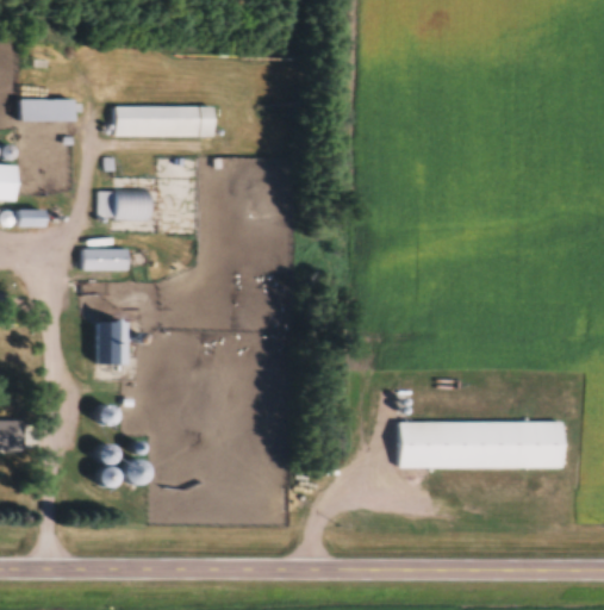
[(75,100),(22,100),(22,122),(75,122),(75,100)]
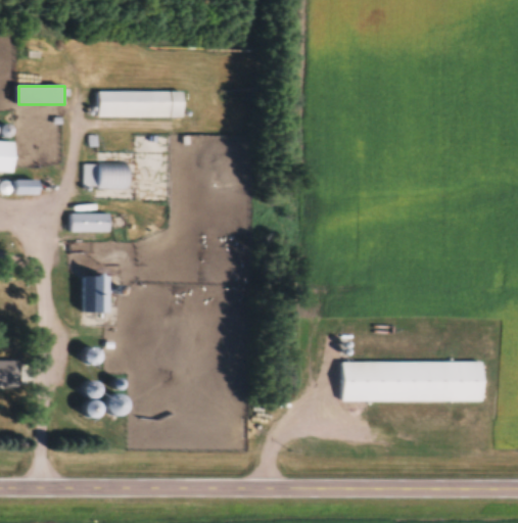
[(185,92),(101,92),(100,117),(184,117),(185,92)]
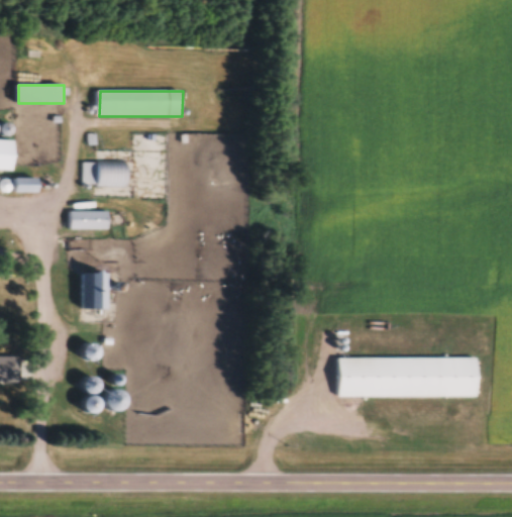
[(13,139),(0,138),(0,169),(12,170),(13,139)]
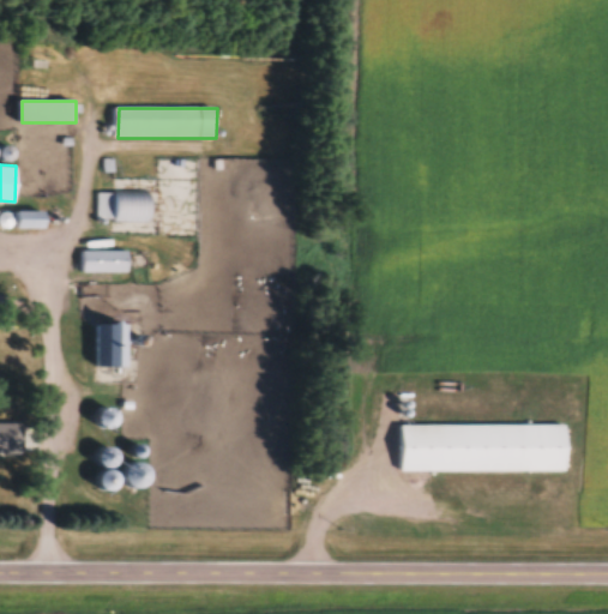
[(102,221),(152,221),(152,192),(102,192),(102,221)]
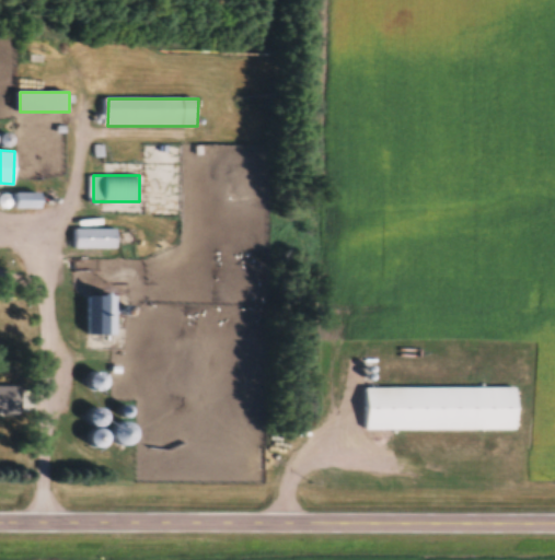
[(118,248),(118,229),(79,229),(79,248),(118,248)]
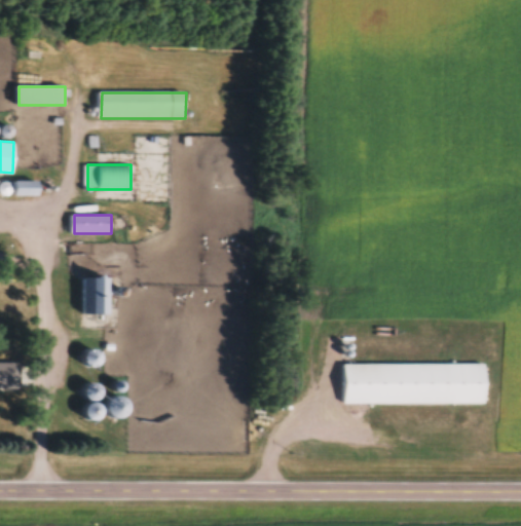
[(85,314),(111,314),(111,276),(85,276),(85,314)]
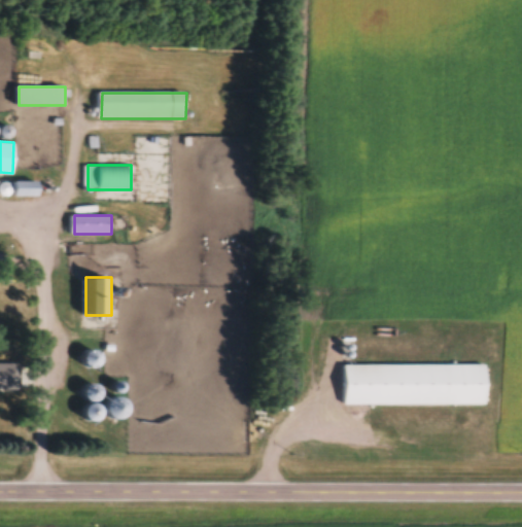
[(101,363),(97,350),(84,354),(90,367),(101,363)]
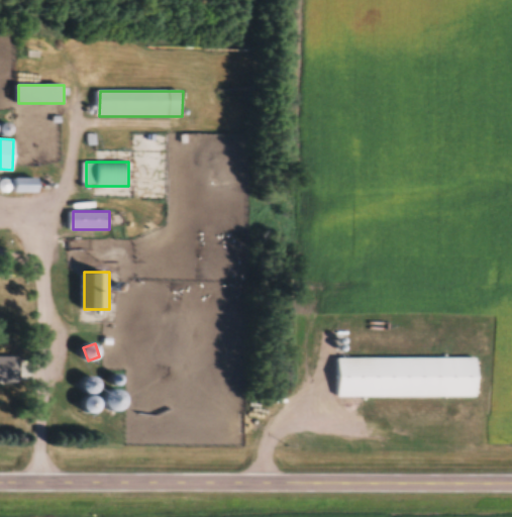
[(0,382),(21,382),(21,357),(0,356),(0,382)]
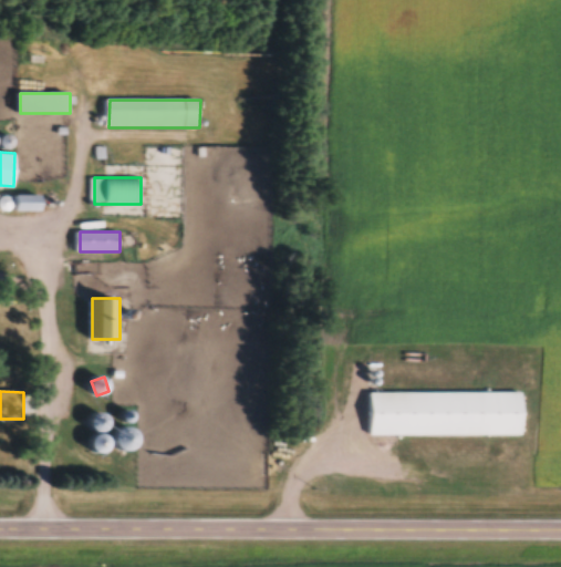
[(523,435),(523,392),(372,392),(372,435),(523,435)]
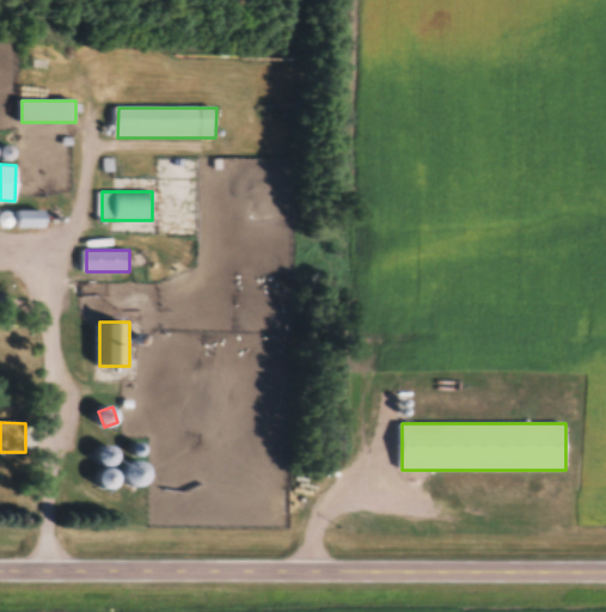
[(109,466),(120,456),(109,445),(97,456),(109,469),(97,479),(109,491),(121,481),(109,466)]
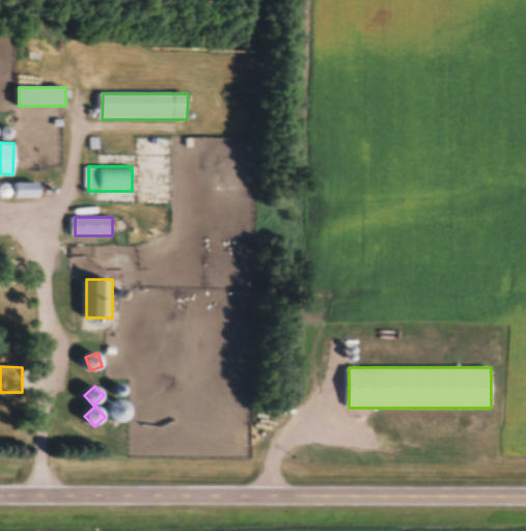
[(107,414),(122,424),(132,409),(117,398),(107,414)]
